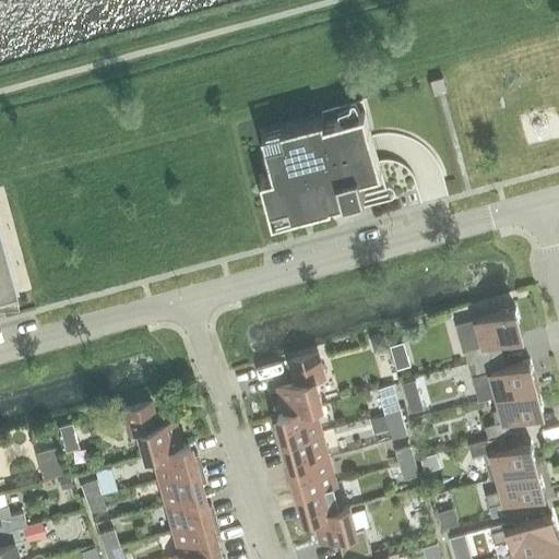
[(442,78),(431,81),(435,93),(445,90),(442,78)]
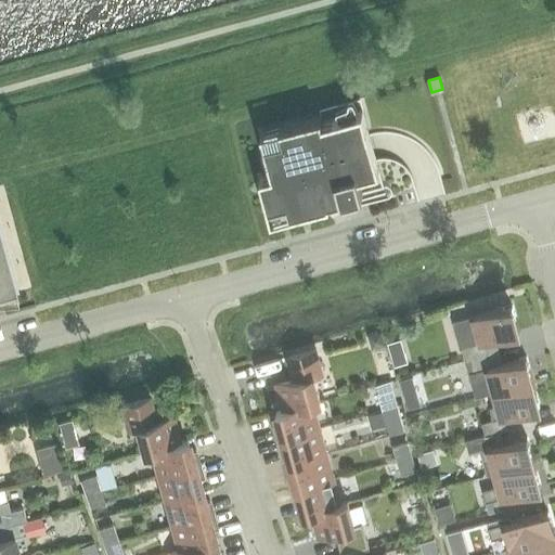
[(271,220),(330,204),(328,203),(384,188),(361,105),(260,132),(272,173),(259,177),(271,220)]
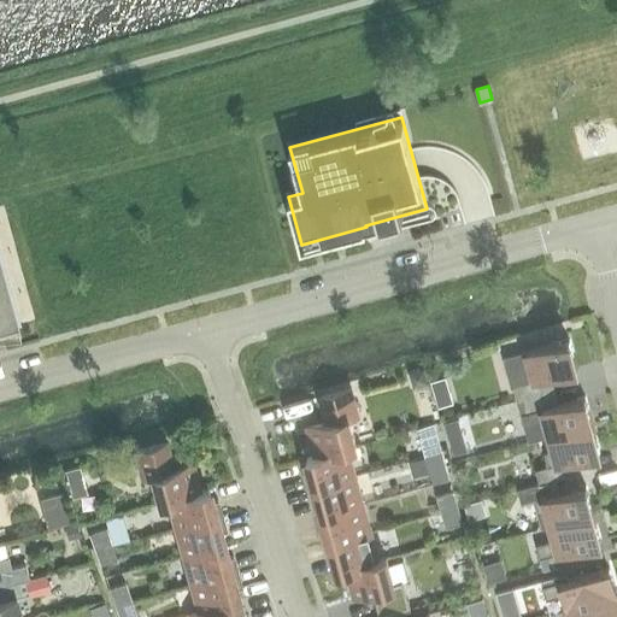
[(0,325),(16,322),(17,322),(0,258),(0,325)]
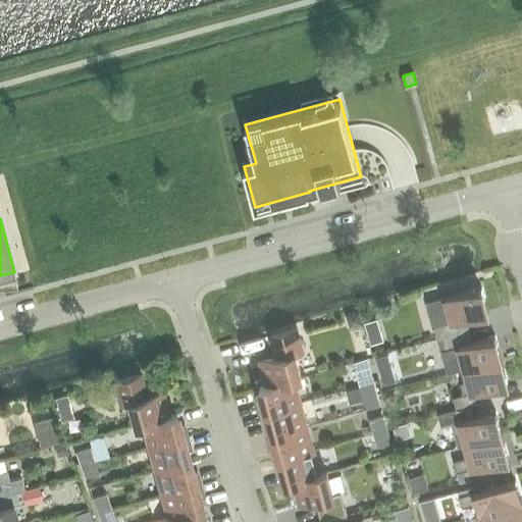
[(446,297),(437,299),(440,312),(444,323),(433,326),(436,338),(462,331),(459,319),(488,312),(481,286),(446,297)]
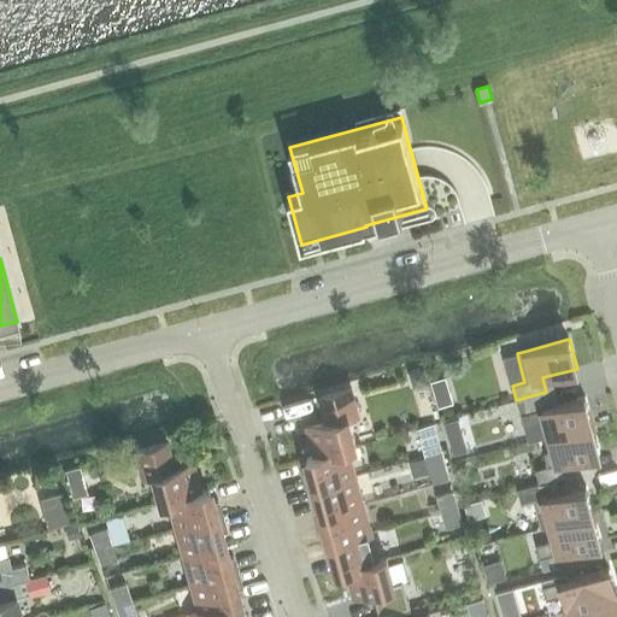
[(423,370),(410,374),(413,387),(427,383),(423,370)]
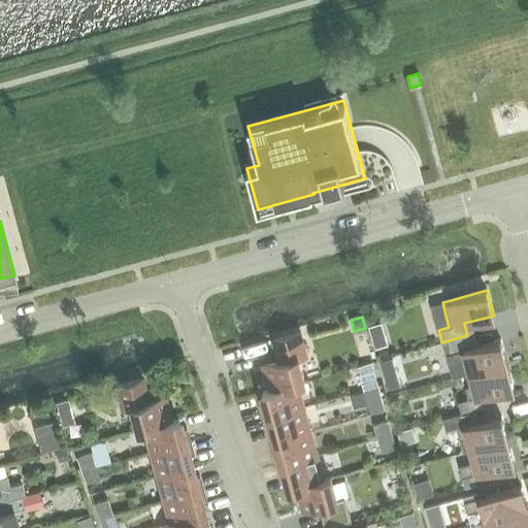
[(270,390),(296,384),(304,382),(298,358),(306,356),(299,333),(273,340),(279,362),(264,366),(270,390)]
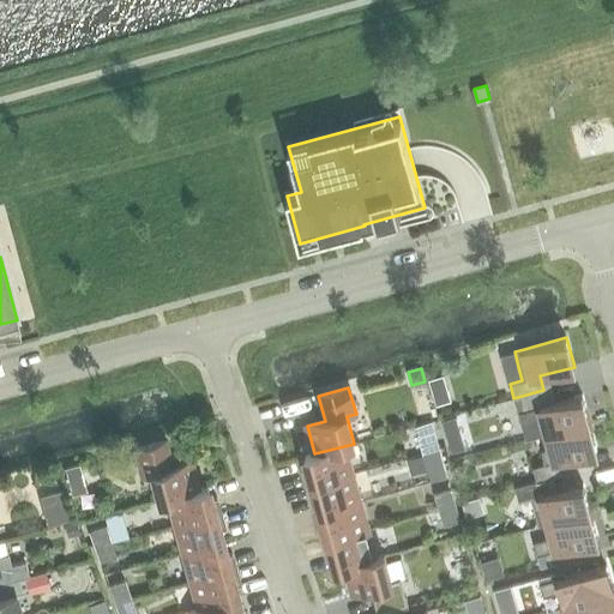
[(446,390),(433,393),(435,405),(450,401),(446,390)]
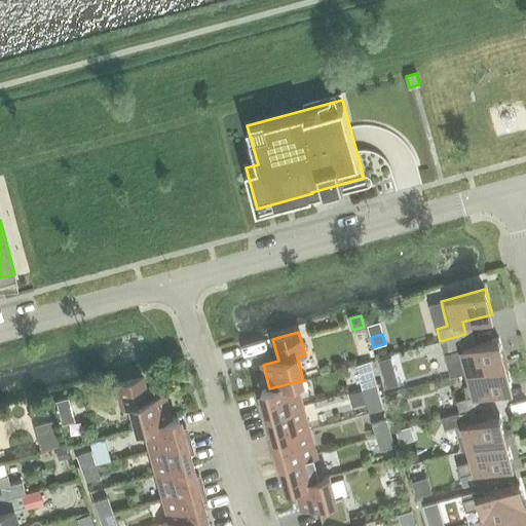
[(440,341),(450,376),(468,372),(505,362),(498,338),(470,346),(465,334),(440,341)]
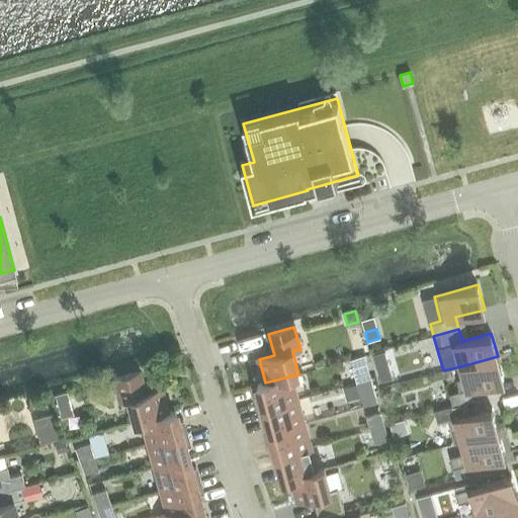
[(383,350),(373,354),(376,365),(387,362),(383,350)]
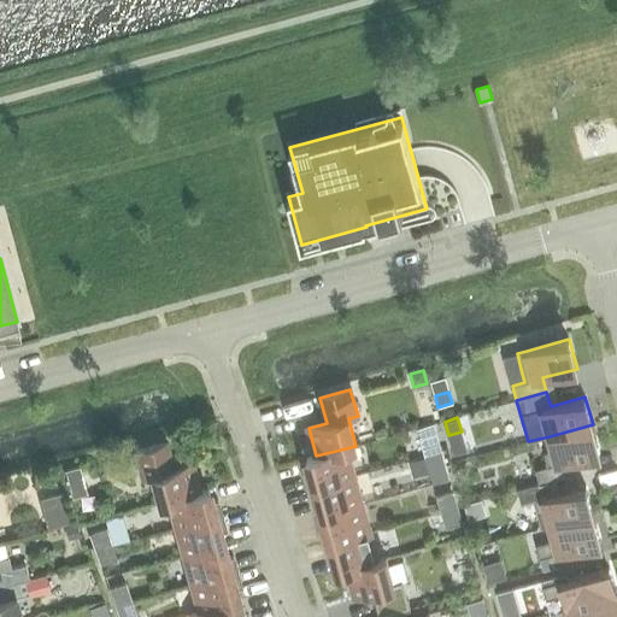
[(547,481),(547,482),(569,476),(565,462),(600,452),(593,424),(550,436),(553,451),(544,453),(547,465),(535,469),(539,483),(547,481)]
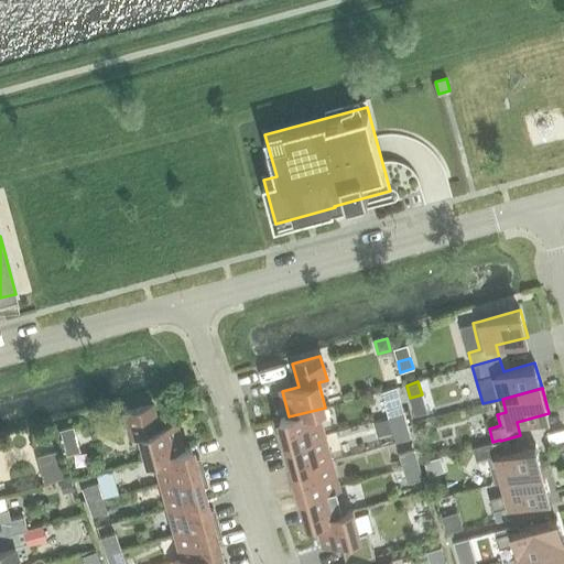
[(383,402),(388,418),(403,413),(399,398),(383,402)]
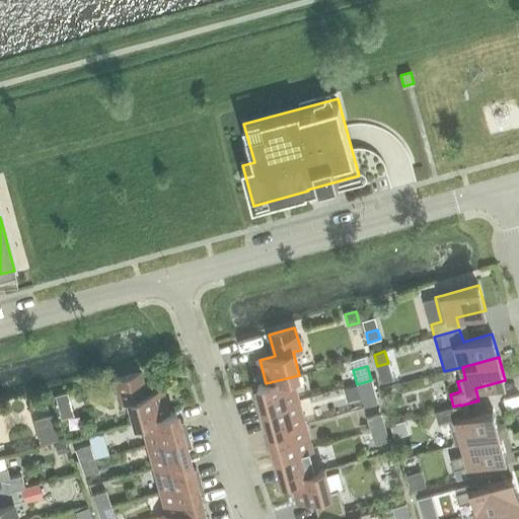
[(120,402),(127,400),(133,423),(141,421),(166,414),(160,390),(144,394),(139,373),(114,379),(120,402)]
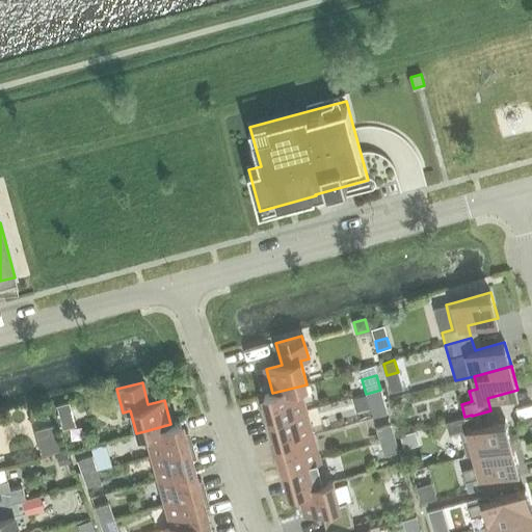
[(304,410),(298,387),(272,393),(264,395),(267,406),(261,408),(265,421),(304,410)]
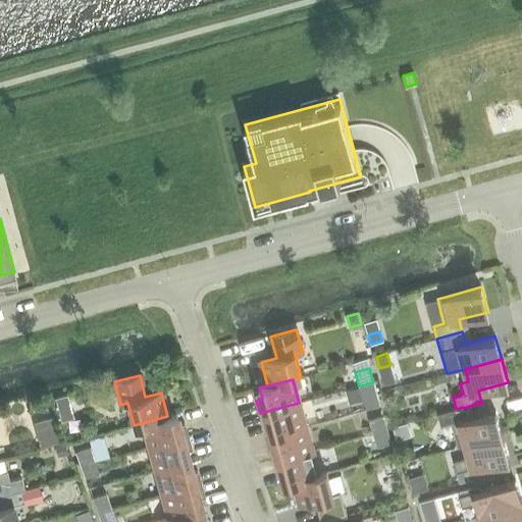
[(373,382),(359,386),(363,400),(377,396),(373,382)]
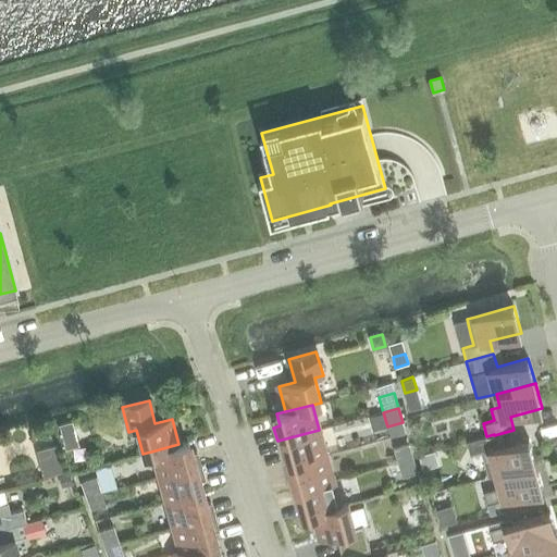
[(72,421),(59,424),(66,449),(78,446),(72,421)]
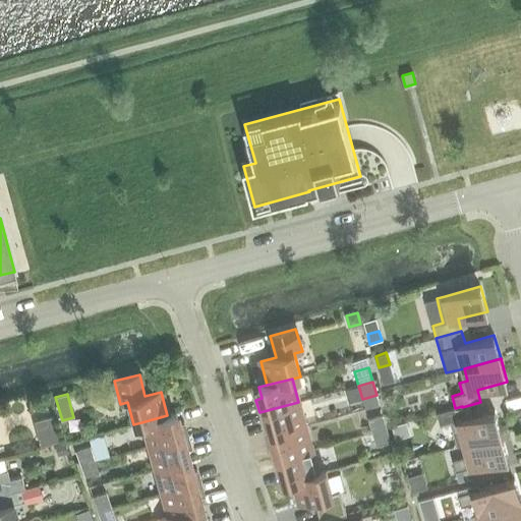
[(298,402),(259,412),(263,425),(269,424),(272,435),(305,425),(298,402)]
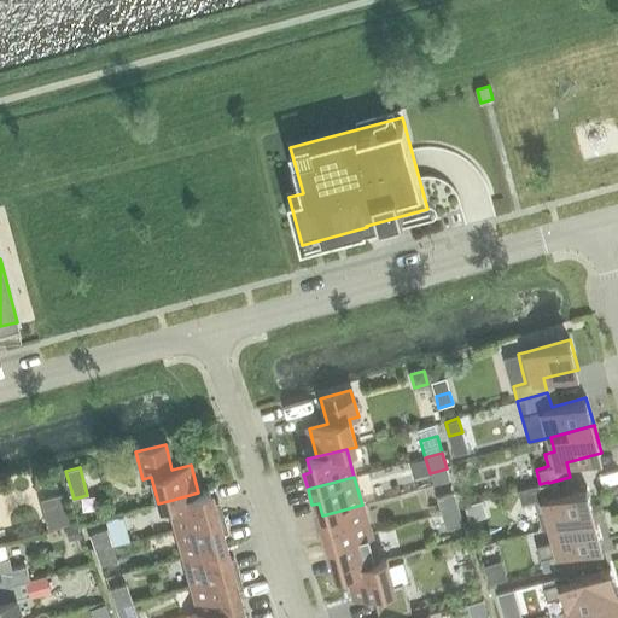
[(552,526),(594,514),(587,487),(552,496),(548,483),(548,482),(540,484),(518,490),(523,505),(535,501),(538,514),(547,512),(552,526)]
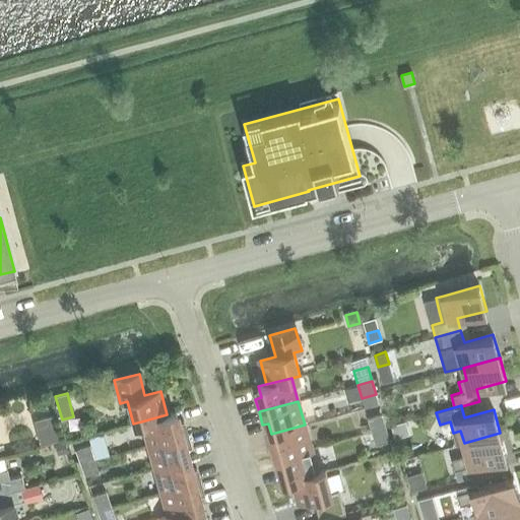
[(141,421),(147,445),(187,435),(184,421),(178,423),(175,412),(167,414),(141,421)]
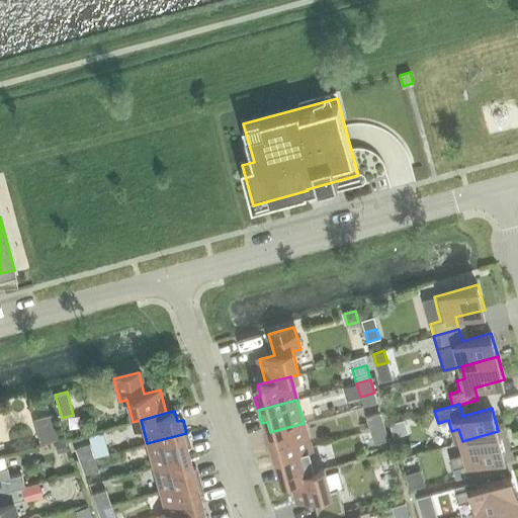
[(366,417),(369,430),(383,426),(379,413),(366,417)]
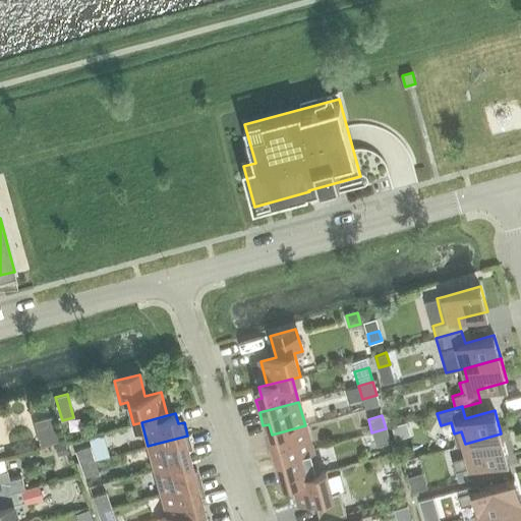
[(60,441),(53,416),(33,422),(40,446),(60,441)]
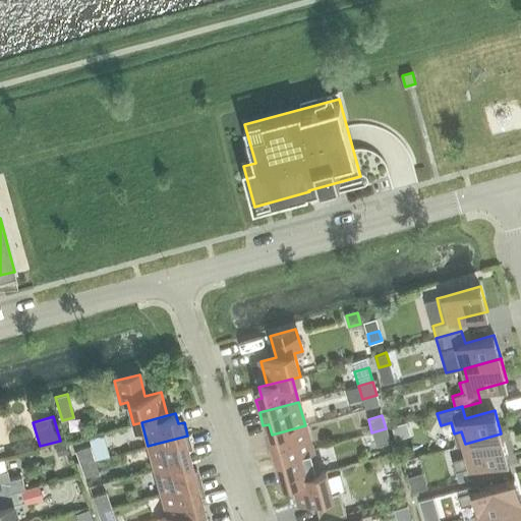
[(305,425),(272,435),(275,446),(269,447),(273,460),(311,449),(305,425)]
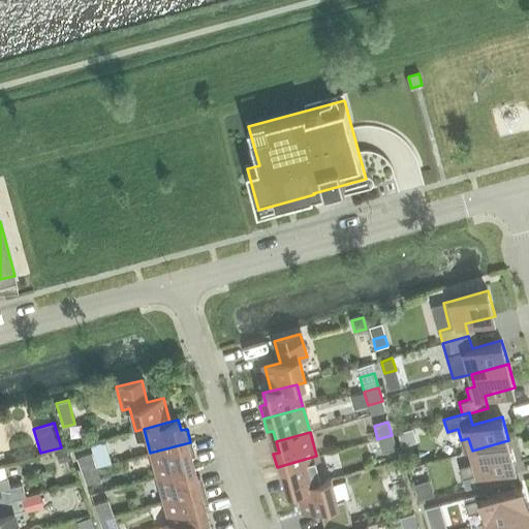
[(392,435),(377,439),(381,454),(396,449),(392,435)]
